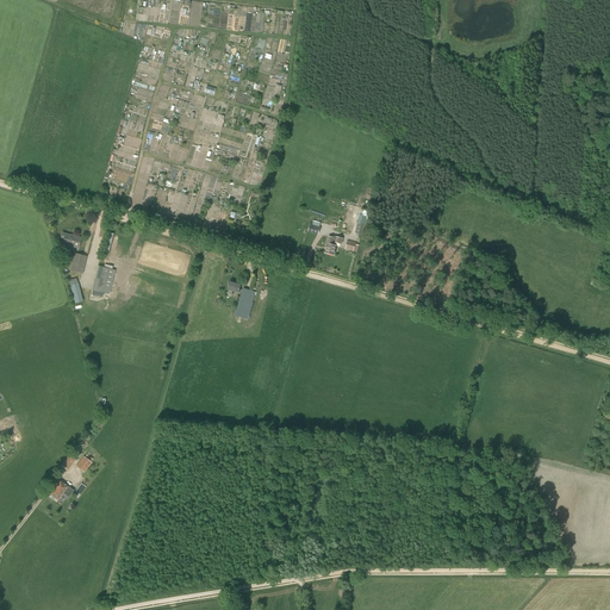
[(360,215),(358,224),(365,225),(367,217),(360,215)]
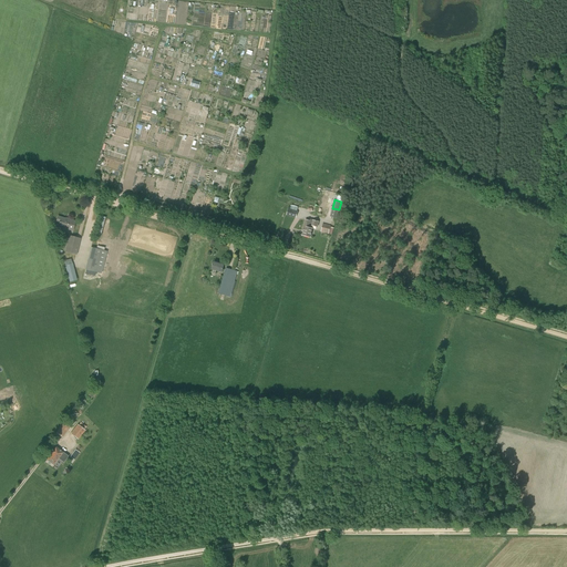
[(287,216),(296,218),(298,212),(297,212),(298,207),(291,205),(290,209),(289,209),(287,216)]
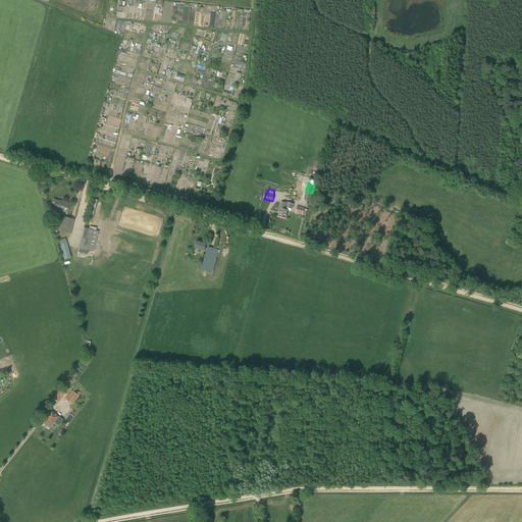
[(311,201),(313,194),(306,192),(304,200),(309,201),(310,201),(311,201)]
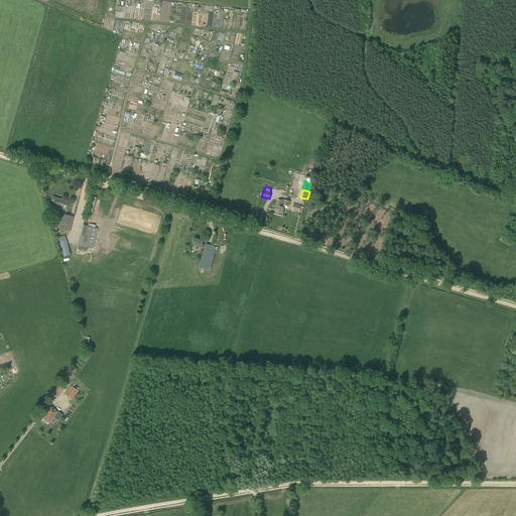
[(51,201),(52,203),(54,203),(53,207),(67,210),(69,202),(53,198),(52,199),(51,201)]
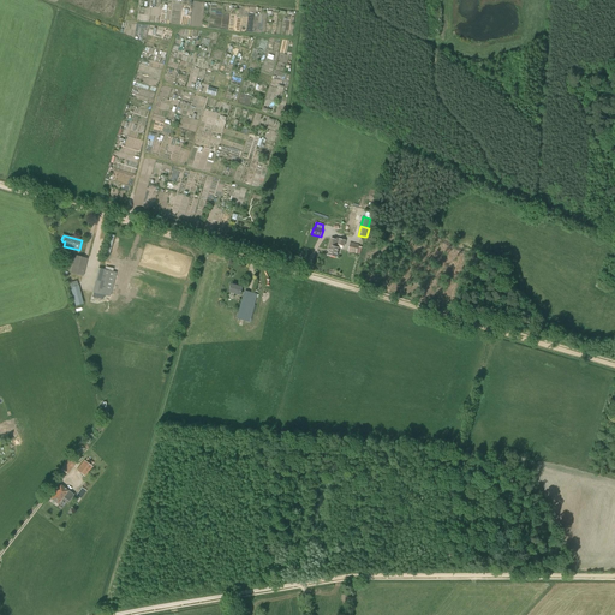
[(328,251),(329,251),(328,256),(336,257),(339,249),(338,249),(339,245),(345,246),(346,240),(336,238),(336,240),(332,239),(328,251)]
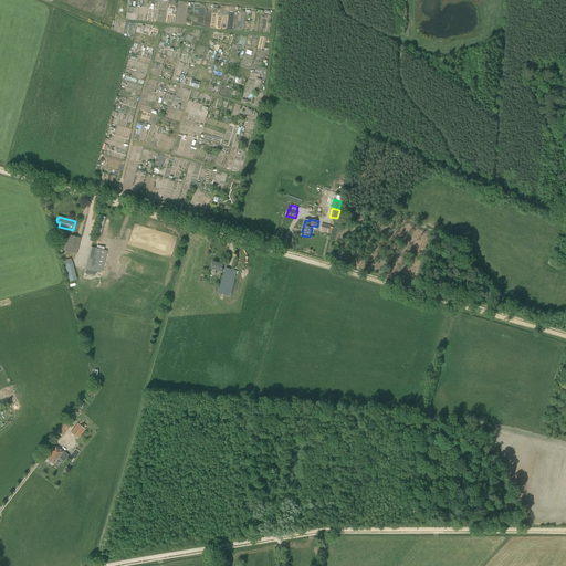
[(329,227),(329,224),(323,223),(320,232),(327,233),(328,232),(332,233),(334,228),(329,227)]
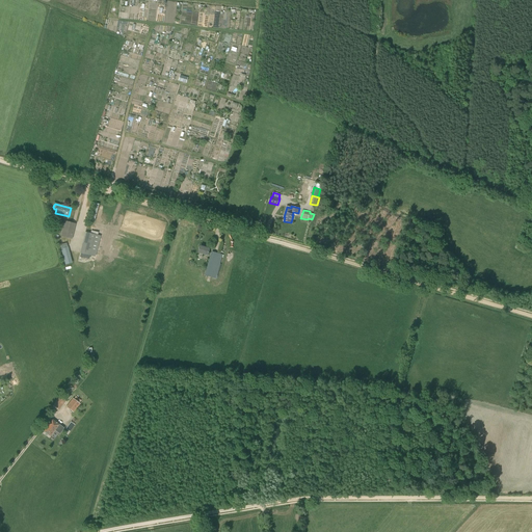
[(60,236),(72,239),(76,224),(64,221),(60,236)]
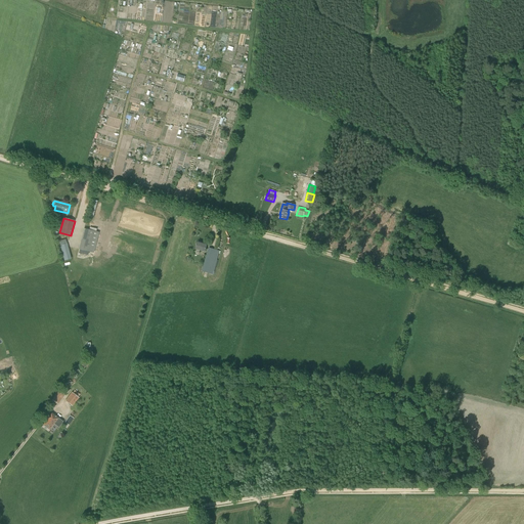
[(84,228),(79,250),(93,253),(98,232),(84,228)]
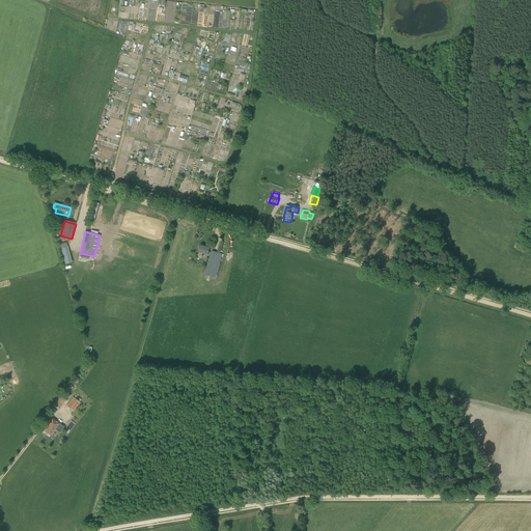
[(200,246),(198,252),(207,254),(210,249),(200,246)]
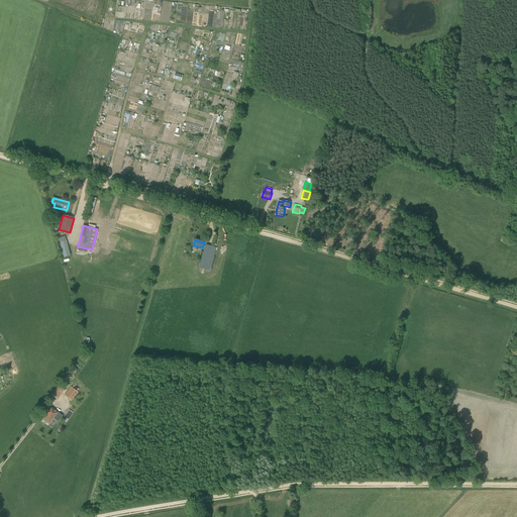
[(199,268),(210,271),(216,247),(206,244),(199,268)]
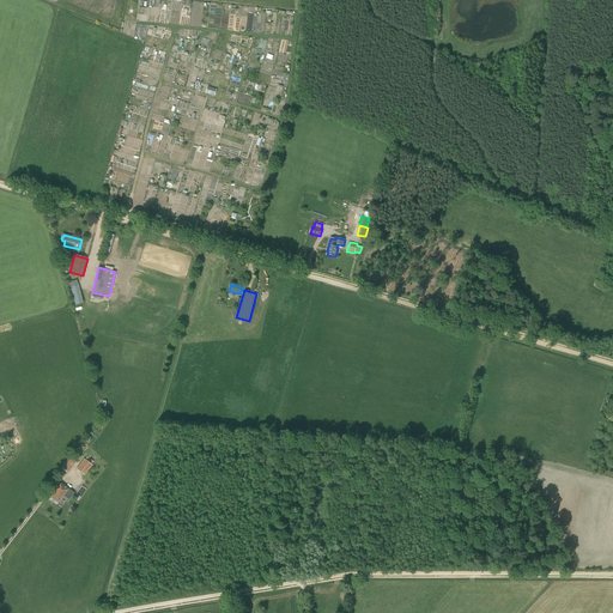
[(93,429),(98,432),(104,424),(99,420),(93,429)]
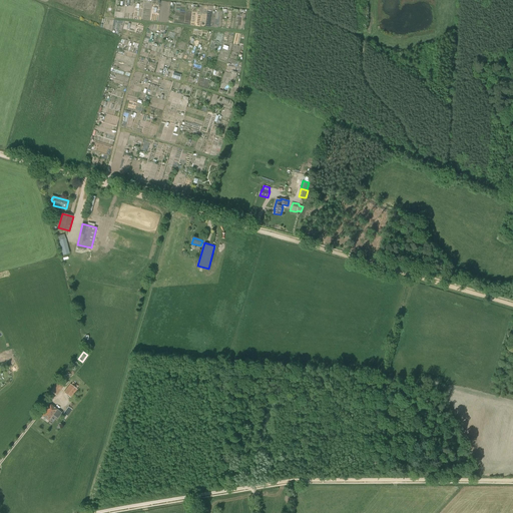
[(69,387),(65,393),(71,398),(77,390),(71,385),(69,387)]
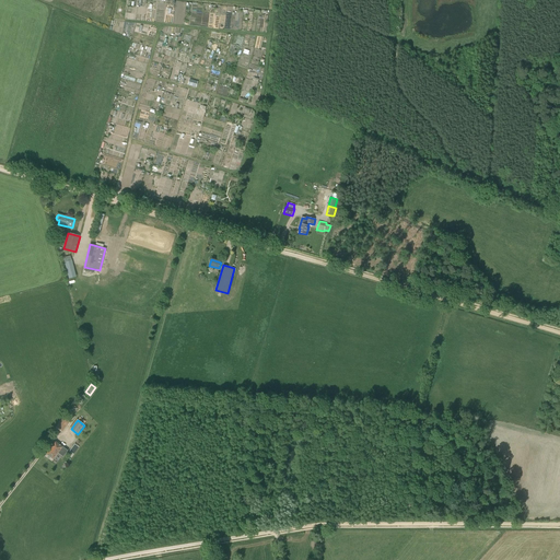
[(57,428),(65,431),(68,424),(60,421),(57,428)]
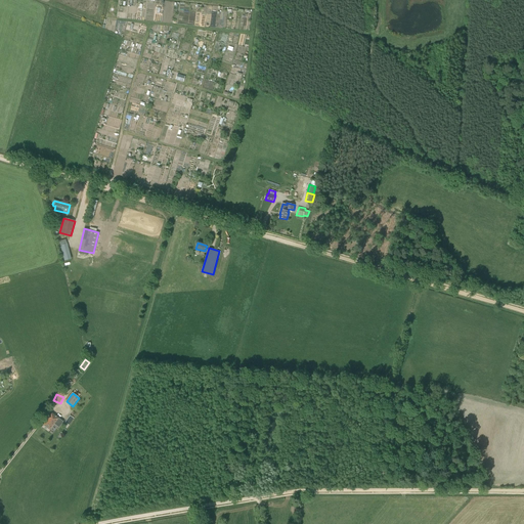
[(42,425),(49,430),(55,422),(57,424),(60,420),(51,412),(42,425)]
